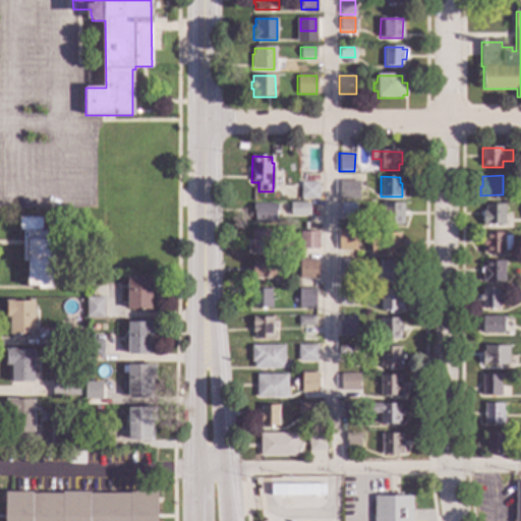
[(359,200),(339,200),(340,181),(359,181),(359,200)]
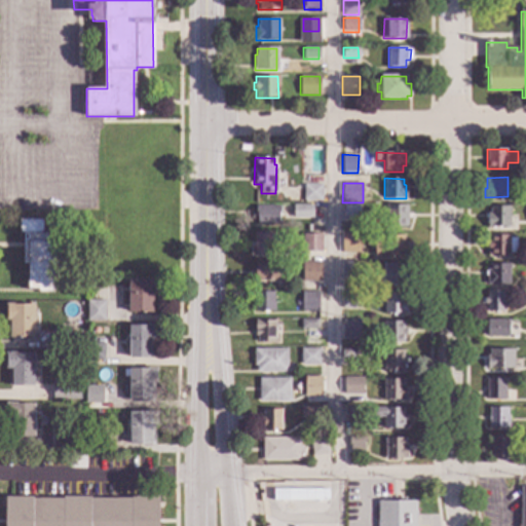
[(321,200),(304,200),(303,185),(321,185),(321,200)]
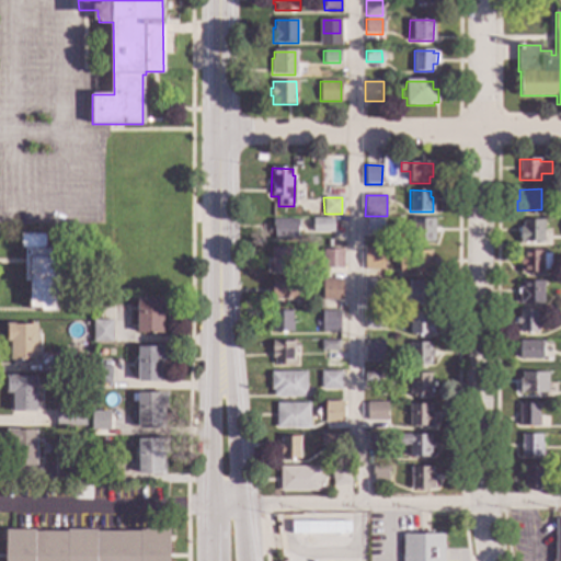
[(384,219),(382,236),(369,235),(365,235),(366,218),(384,219)]
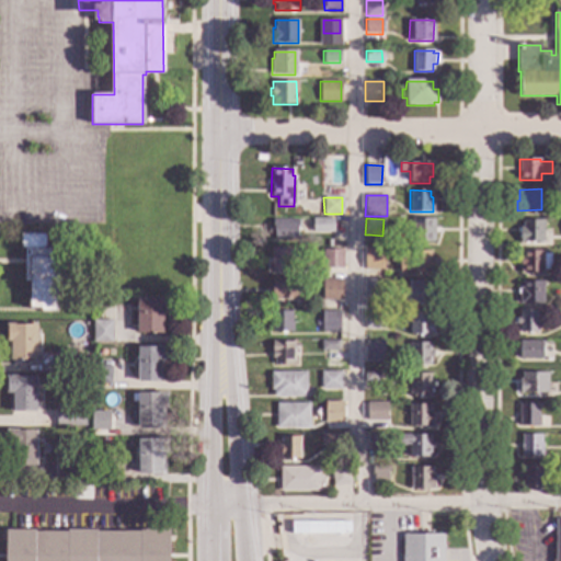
[(333,232),(312,232),(312,219),(333,219),(333,232)]
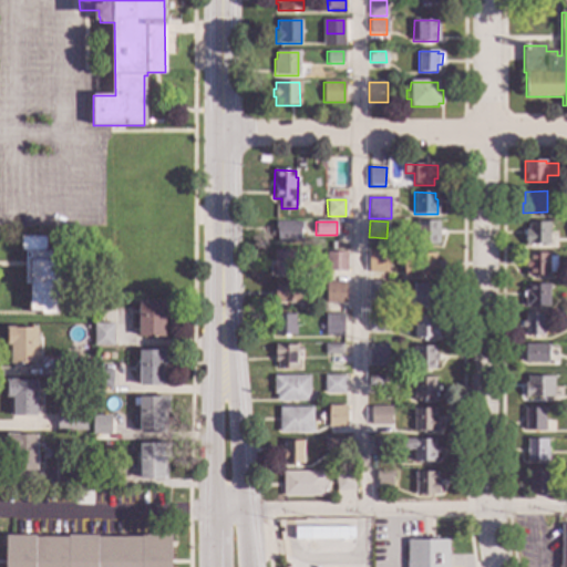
[(439,245),(418,245),(418,222),(439,222),(439,245)]
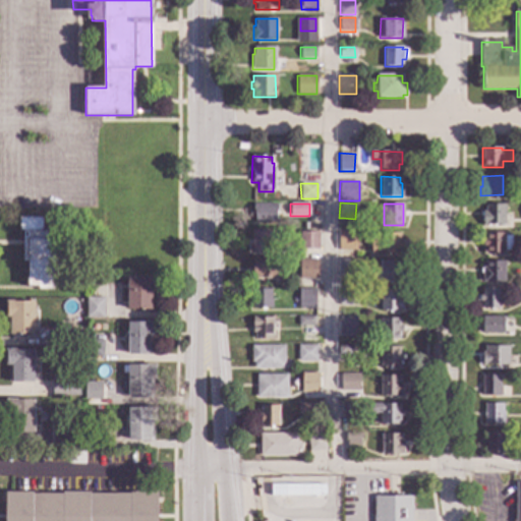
[(276,222),(252,221),(253,205),(276,205),(276,222)]
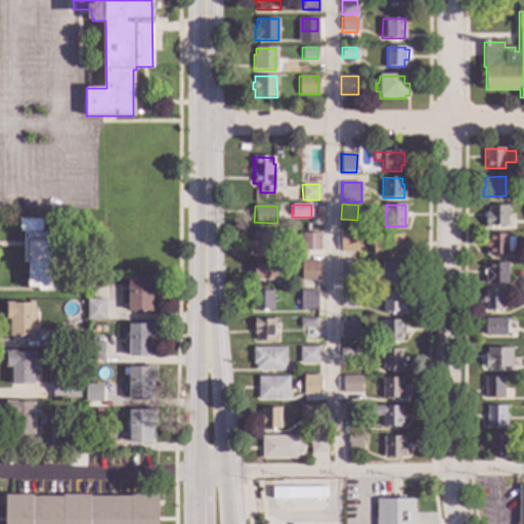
[(507,226),(486,227),(485,213),(488,213),(488,207),(507,206),(507,226)]
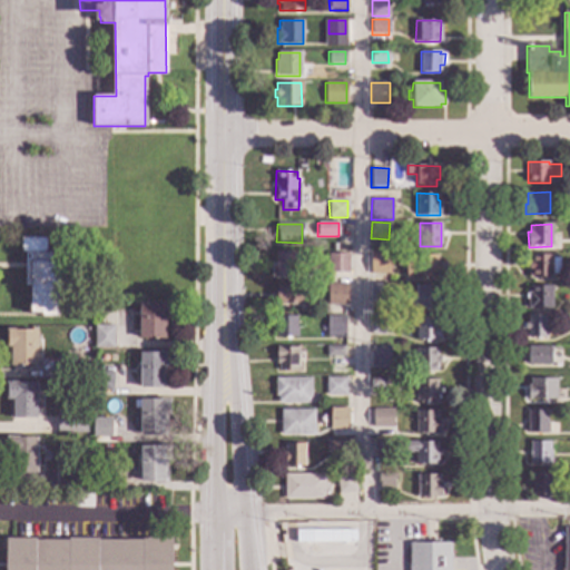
[(47,253),(49,253),(50,261),(64,259),(65,293),(57,293),(57,316),(41,317),(41,313),(29,313),(29,285),(26,285),(25,253),(21,253),(21,238),(47,237),(47,253)]
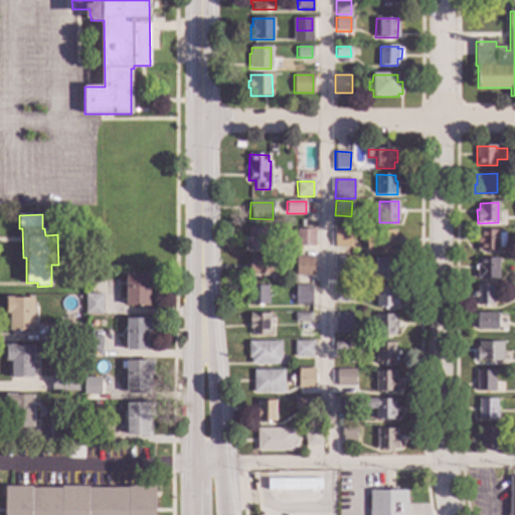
[(351,247),(334,247),(335,228),(352,228),(351,247)]
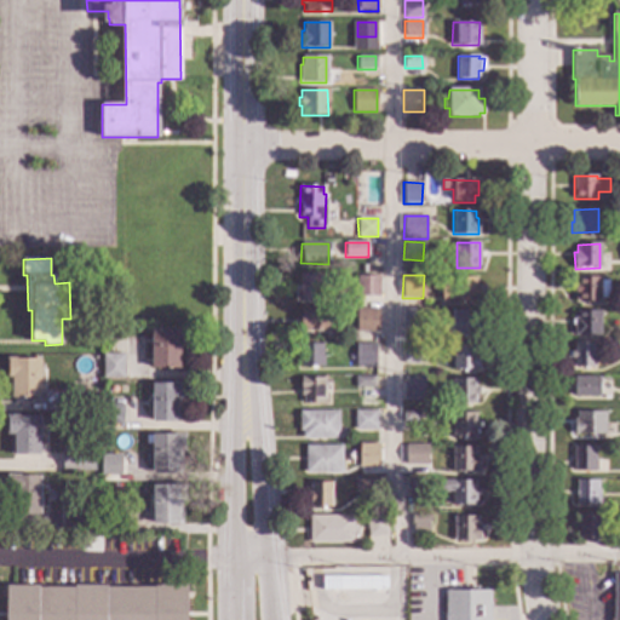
[(323,299),(300,300),(300,277),(322,276),(323,299)]
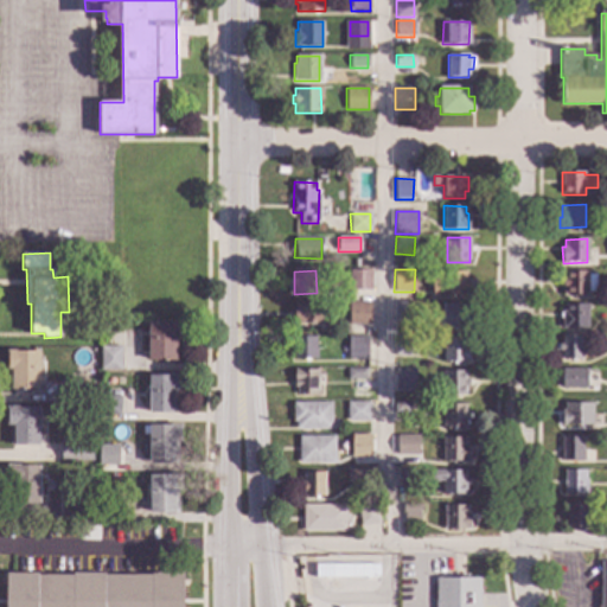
[(370,291),(349,291),(350,270),(371,272),(370,291)]
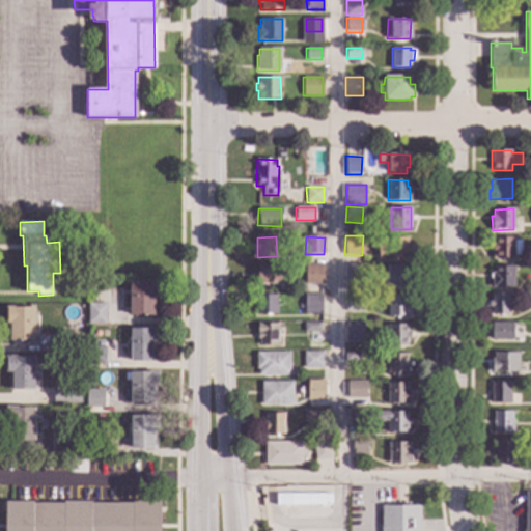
[(408,245),(409,245),(410,259),(379,259),(379,242),(387,242),(387,239),(408,238),(408,245)]
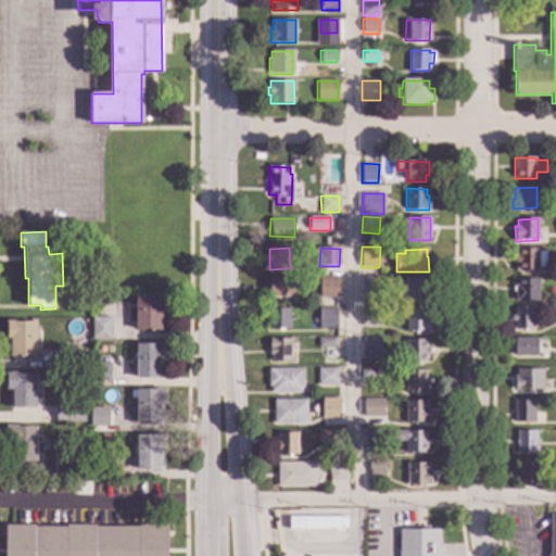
[(538,252),(545,252),(545,267),(538,267),(538,270),(515,270),(516,256),(518,256),(518,249),(539,249),(538,252)]
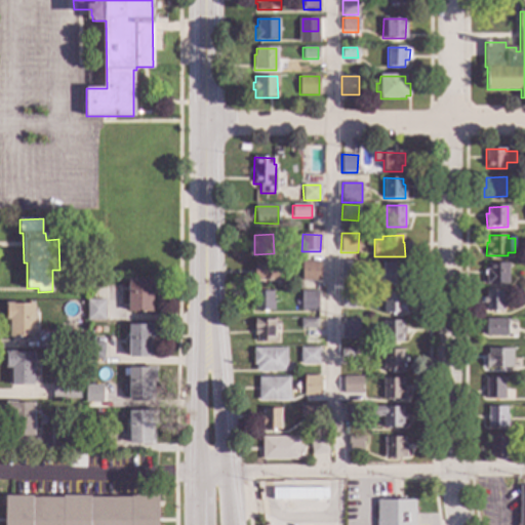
[(357,279),(342,280),(342,263),(357,261),(357,279)]
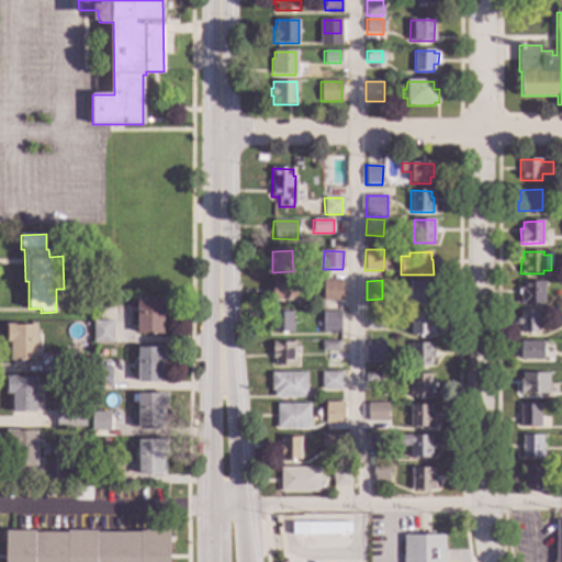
[(299,301),(272,301),(272,281),(299,281),(299,301)]
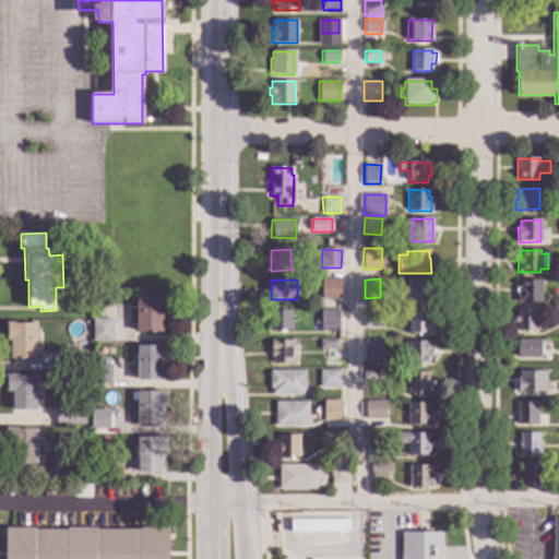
[(341,299),(321,299),(321,280),(340,280),(341,299)]
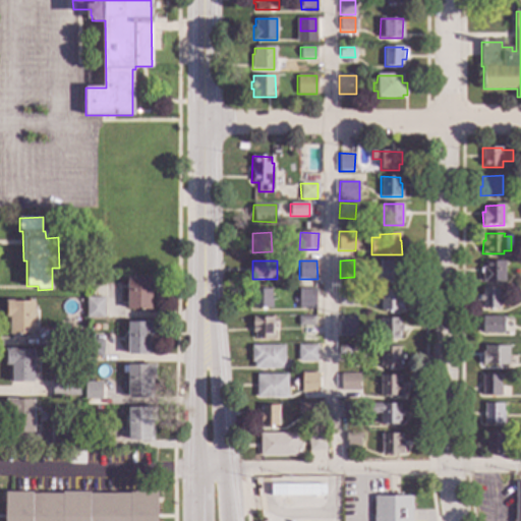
[(400,282),(374,282),(373,271),(381,271),(380,262),(399,262),(400,282)]
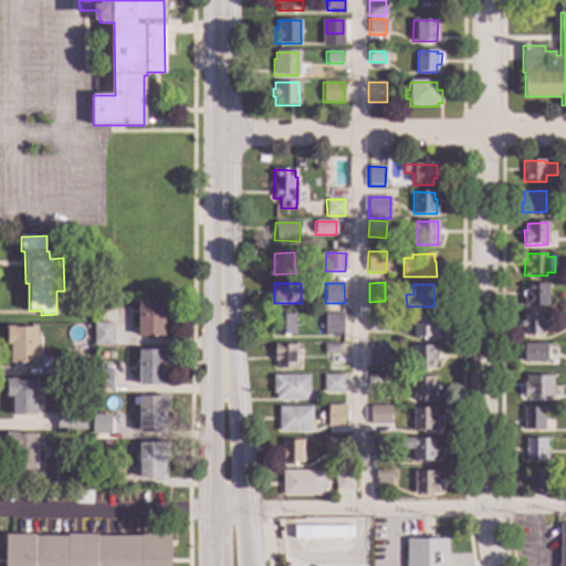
[(547,306),(524,306),(524,291),(527,291),(527,284),(547,285),(547,306)]
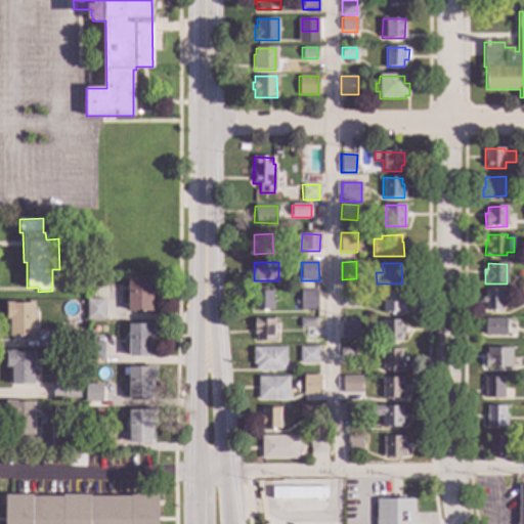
[(155,294),(151,294),(151,311),(128,311),(128,277),(155,277),(155,294)]
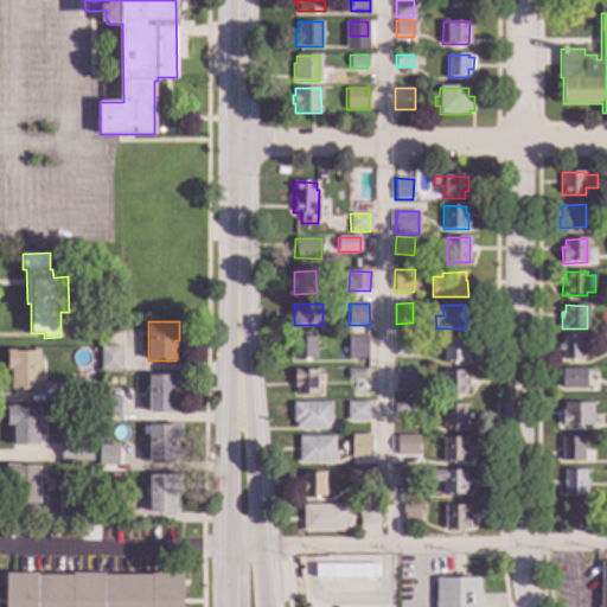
[(415,356),(396,357),(396,337),(415,336),(415,356)]
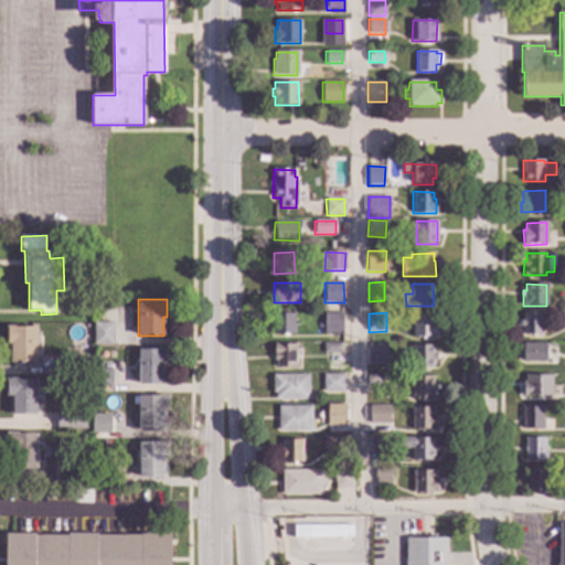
[(295,334),(275,334),(274,315),(292,313),(295,334)]
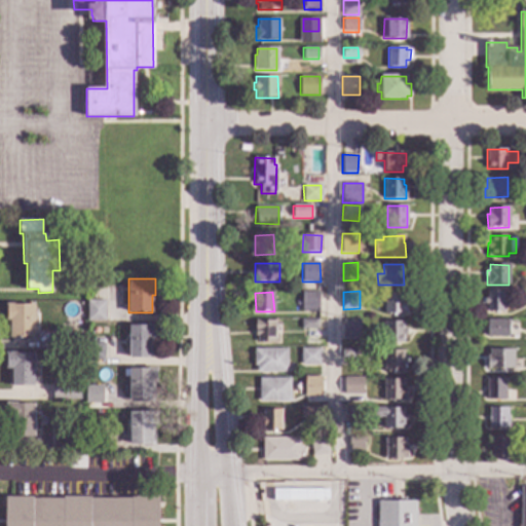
[(317,311),(302,311),(302,292),(317,292),(317,311)]
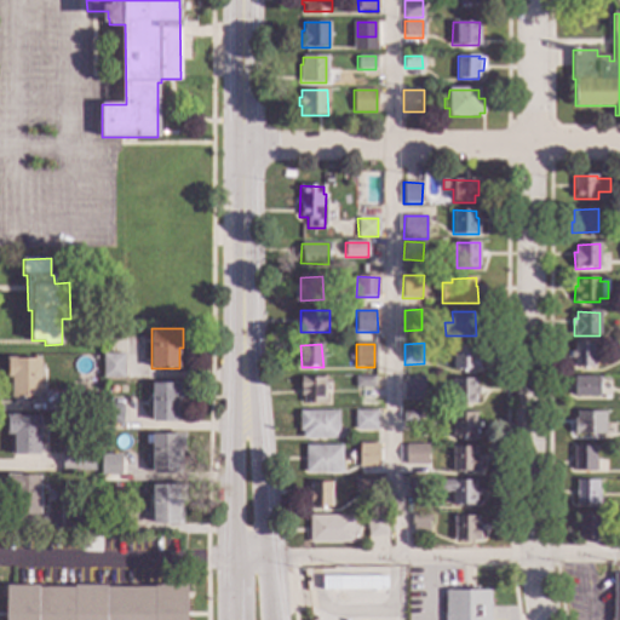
[(593,367),(574,368),(574,344),(593,344),(593,367)]
